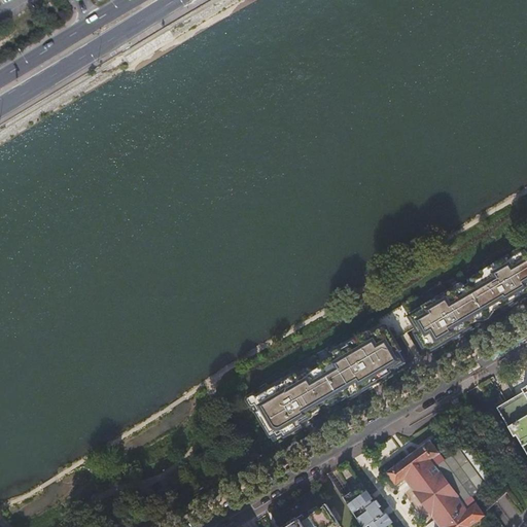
[(424,310),(410,318),(428,350),(435,345),(436,346),(450,338),(471,325),(471,324),(492,312),(501,307),(501,308),(518,299),(526,292),(526,251),(526,250),(512,258),(510,255),(481,272),(483,275),(453,293),(451,289),(432,301),(422,307),(424,310)]
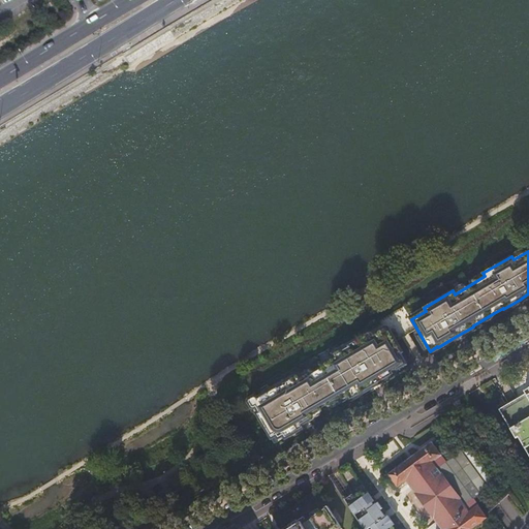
[(260,419),(274,442),(275,444),(280,440),(280,439),(288,434),(288,435),(296,431),(305,426),(305,425),(314,419),(312,416),(341,399),(342,402),(360,393),(370,386),(370,387),(384,379),(408,365),(386,329),(363,342),(362,339),(342,350),(344,353),(322,366),(319,362),(318,362),(323,370),(312,376),(310,373),(297,381),(296,378),(275,390),(273,385),(262,392),(266,396),(253,402),(262,417),(260,419)]
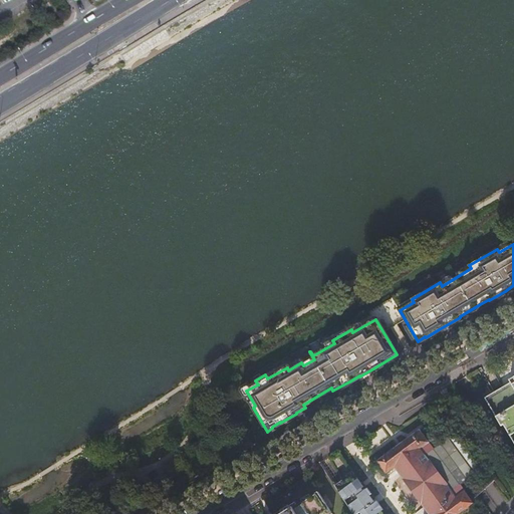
[(513,376),(510,379),(512,383),(486,400),(502,426),(504,425),(513,441),(513,376)]
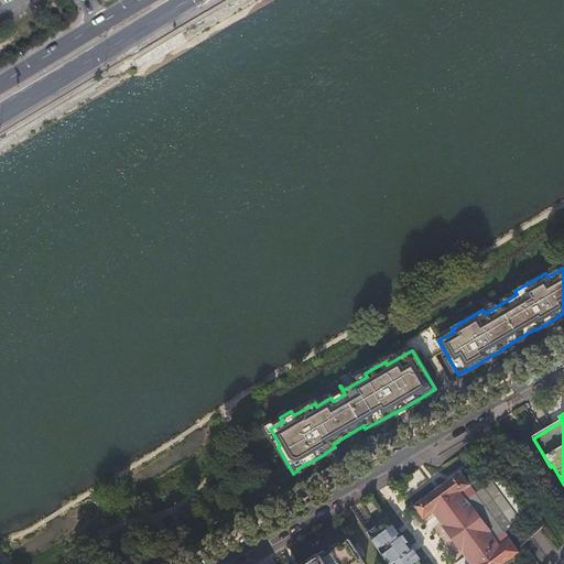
[(502,563),(520,551),(510,538),(505,531),(514,524),(522,519),(492,478),(476,491),(462,470),(415,505),(424,518),(434,511),(472,563),(502,563)]
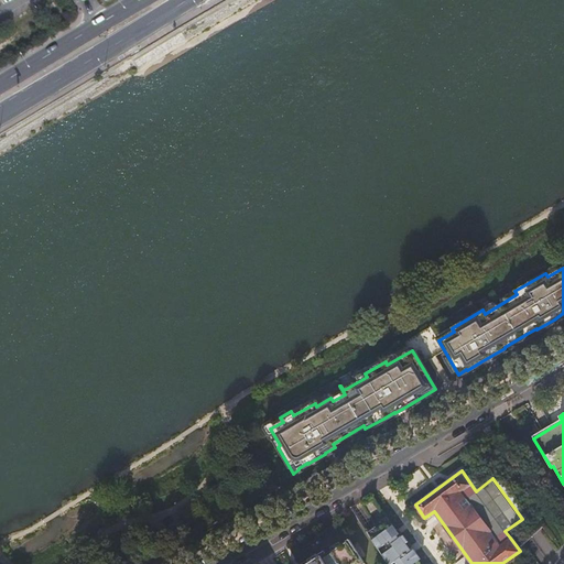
[(414,563),(413,562),(418,559),(411,550),(405,554),(403,552),(409,548),(400,535),(398,537),(396,534),(398,532),(387,516),(367,529),(377,546),(382,554),(388,563),(414,563)]
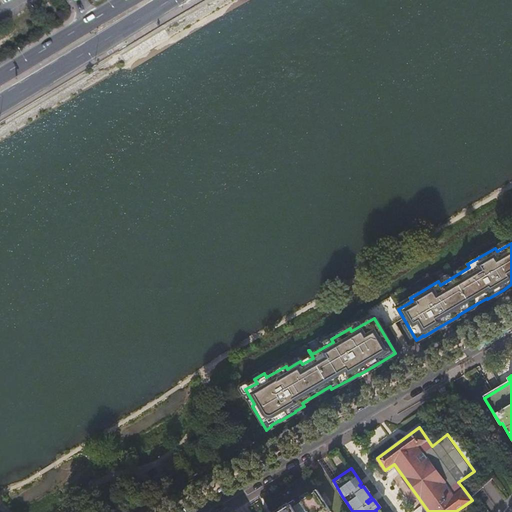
[(329,511),(332,511),(318,489),(293,504),(293,503),(278,511),(329,511)]
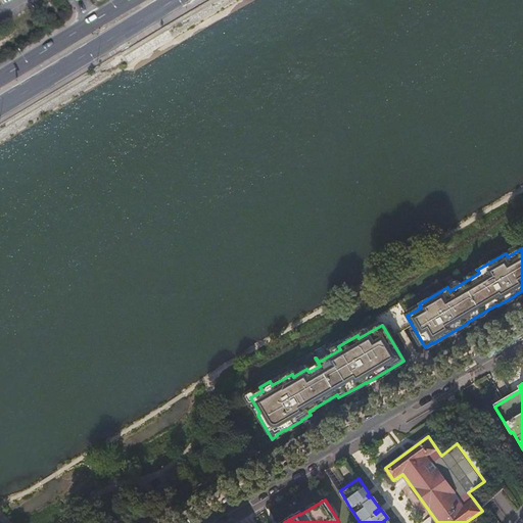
All buildings are outlined.
